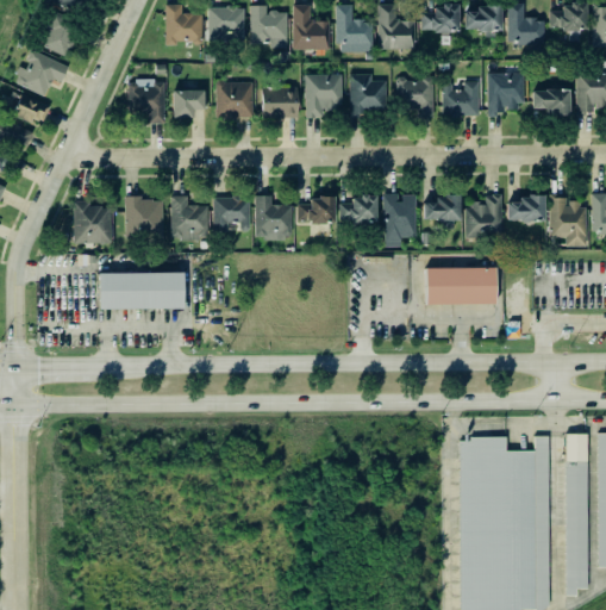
[(55,0),(54,6),(87,12),(88,0),(55,0)]
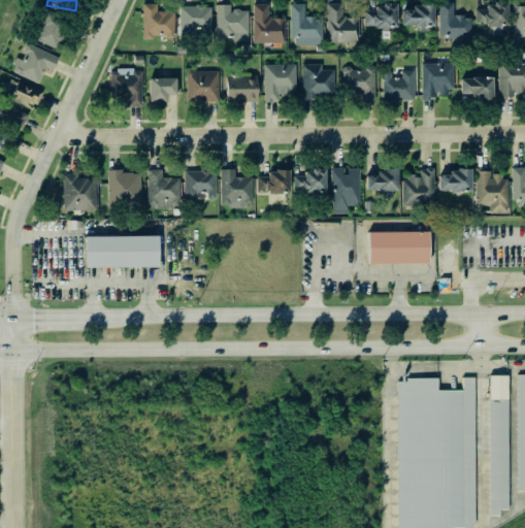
[(524,2),(515,3),(516,39),(524,38),(524,2)]
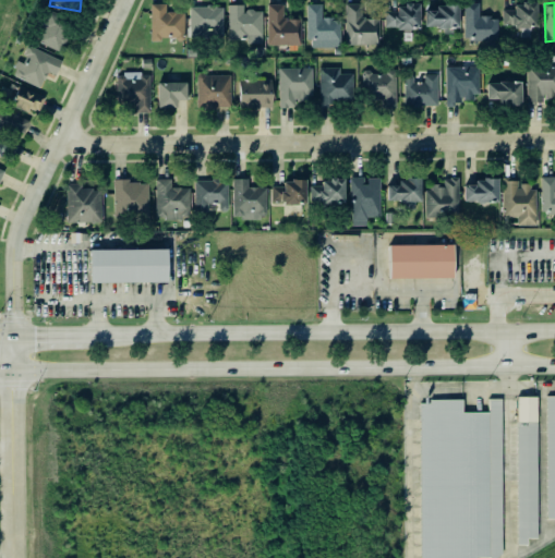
[(481,3),(467,3),(467,40),(501,40),(501,17),(482,17),(481,3)]
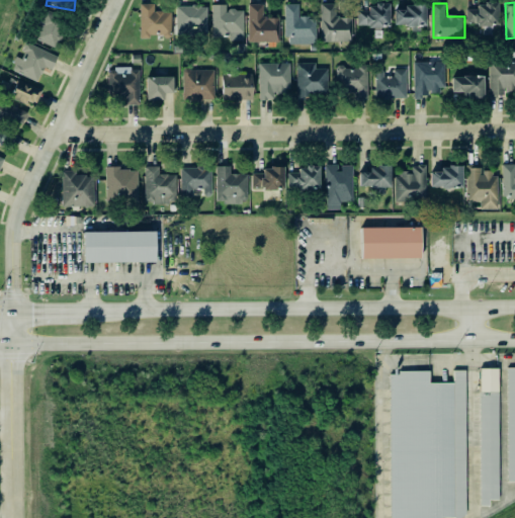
[(501,3),(479,3),(479,9),(468,9),(468,24),(500,25),(501,3)]
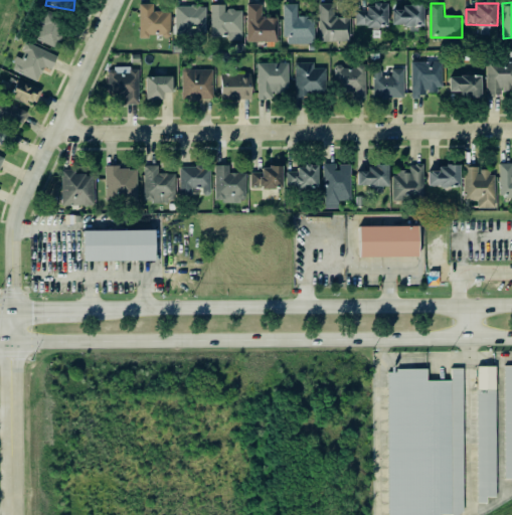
[(142,38),(151,38),(151,35),(172,35),(173,12),(155,11),(156,4),(142,4),(142,38)]
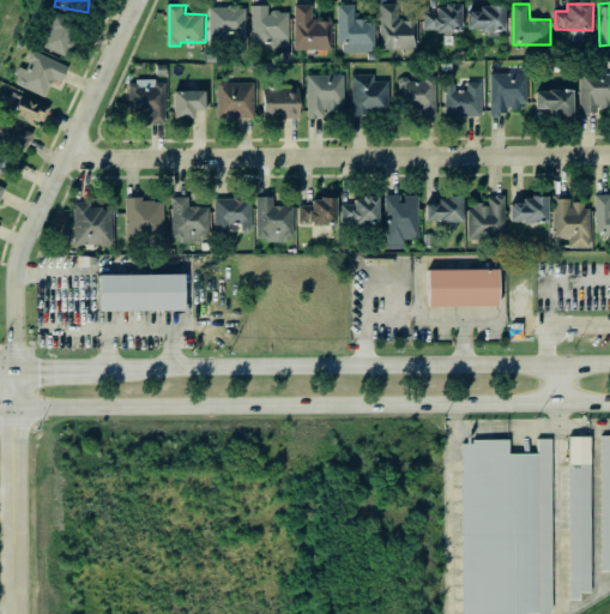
[(342,53),(378,52),(378,20),(357,20),(356,5),(340,5),(342,53)]
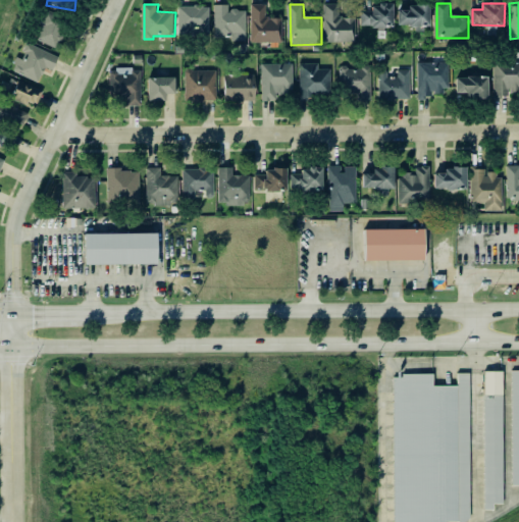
[(356,17),(341,17),(341,4),(325,4),(326,42),(357,42),(356,17)]
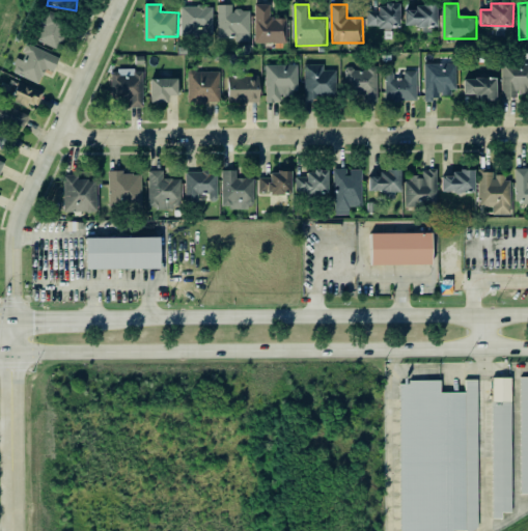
[(401,28),(401,4),(380,5),(381,10),(368,10),(369,28),(401,28)]
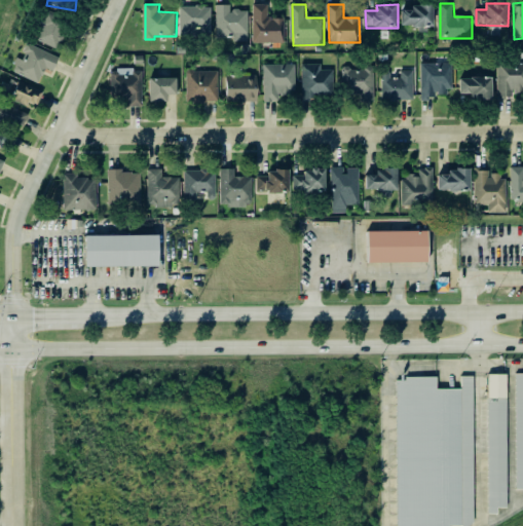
[(403,27),(435,26),(435,4),(412,5),(412,10),(402,10),(403,27)]
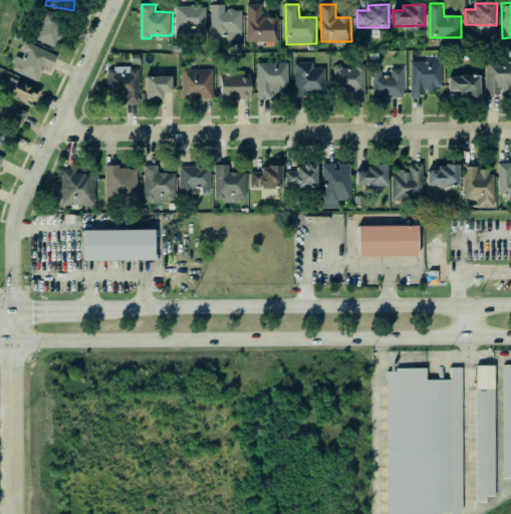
[(213,39),(244,38),(244,10),(227,10),(226,5),(213,5),(213,39)]
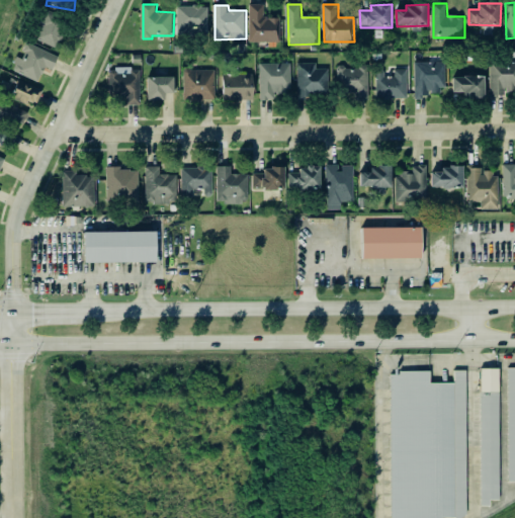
[(251,42),(283,41),(283,17),(266,17),(266,5),(251,5),(251,42)]
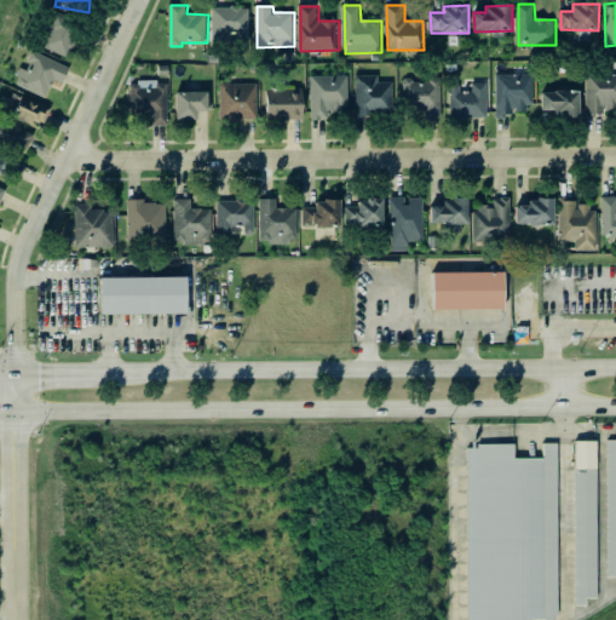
[(213,7),(214,42),(252,42),(251,7),(213,7)]
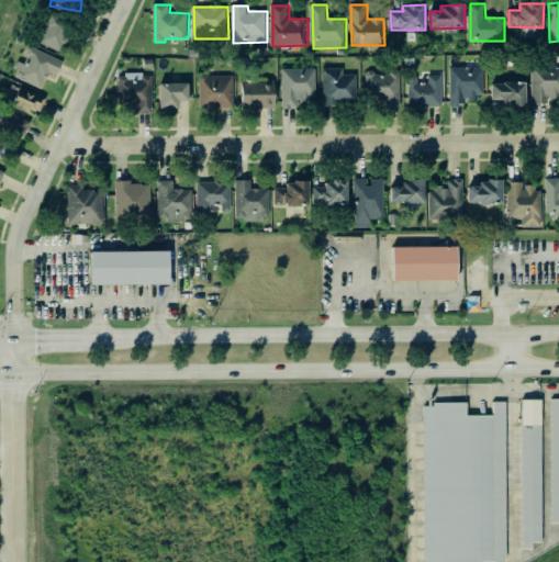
[(38,42),(64,52),(75,20),(49,11),(38,42)]
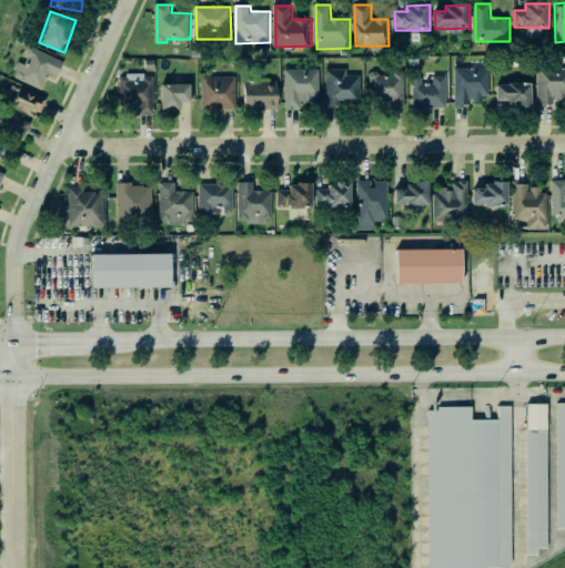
[(66,60),(31,48),(24,66),(21,64),(16,79),(44,89),(51,73),(60,77),(66,60)]
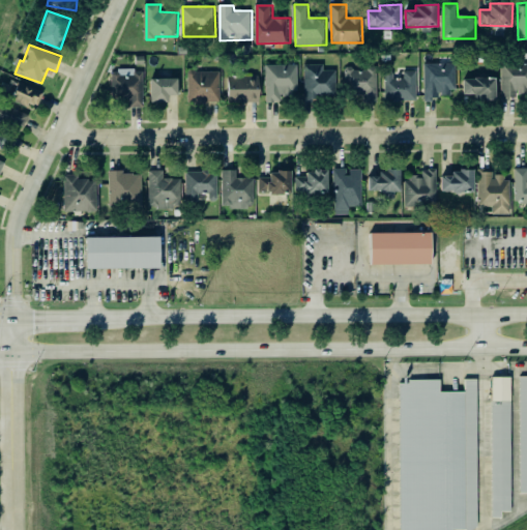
[(526,62),(503,63),(503,100),(520,100),(520,95),(526,94),(526,62)]
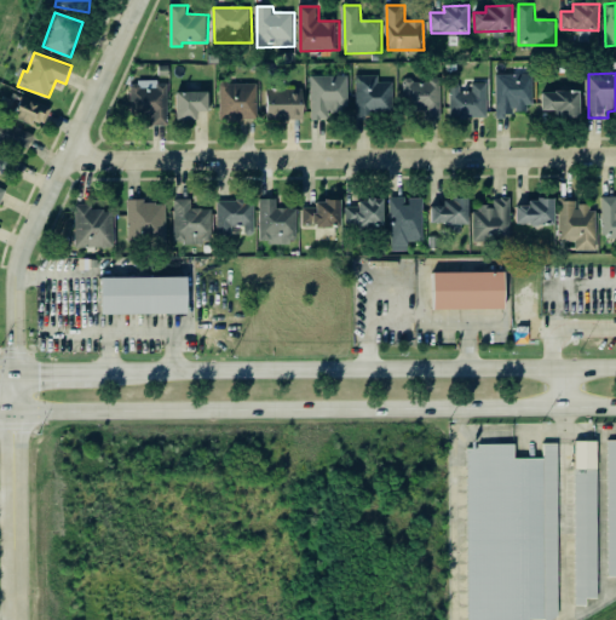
[(533,74),(496,74),(498,119),(513,119),(513,112),(534,112),(533,74)]
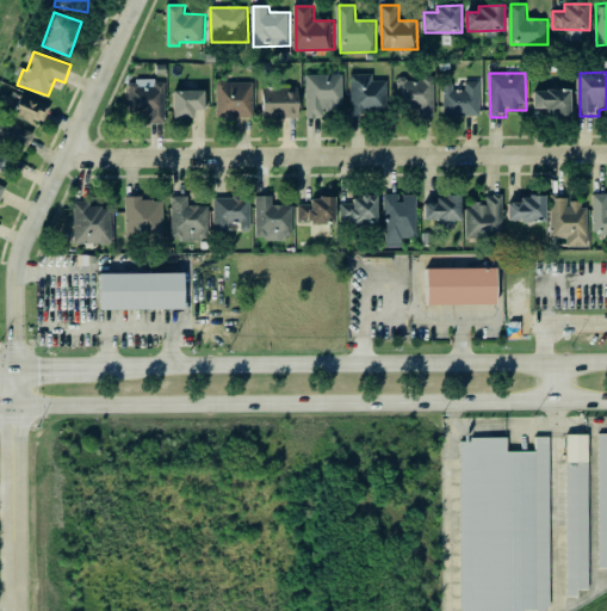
[(344,74),(308,75),(309,118),(326,118),(326,112),(344,111),(344,74)]
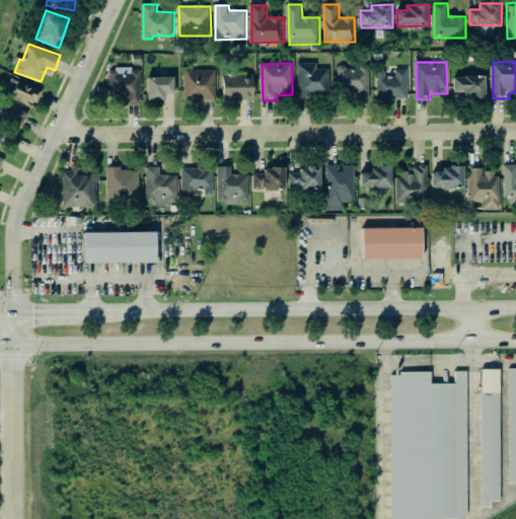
[(300,98),(330,97),(330,69),(318,69),(318,63),(299,64),(300,98)]
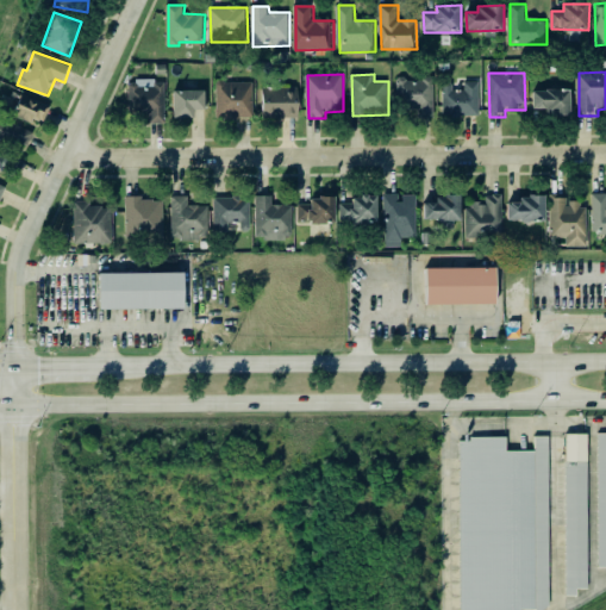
[(425,80),(399,79),(398,111),(422,111),(422,119),(435,119),(436,78),(425,78),(425,80)]
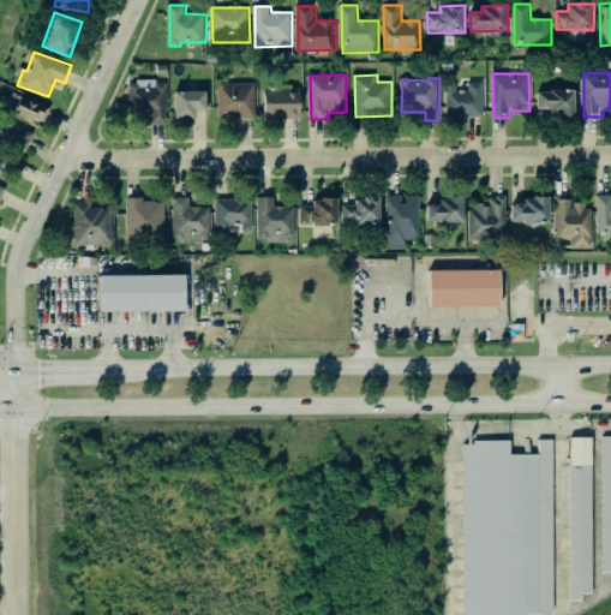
[(132,82),(132,117),(151,117),(151,124),(168,125),(168,83),(132,82)]
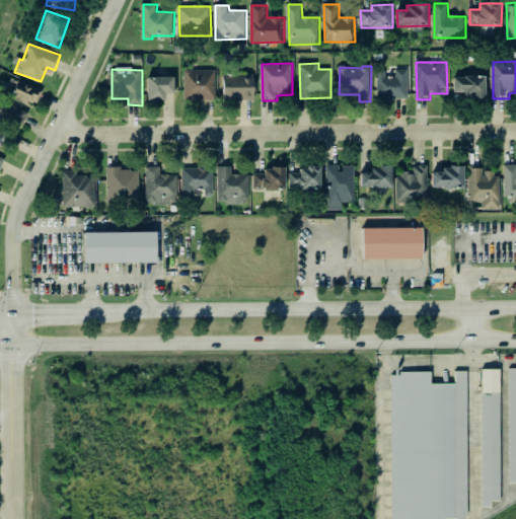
[(410,98),(410,69),(396,70),(397,77),(387,77),(387,70),(377,70),(378,98),(410,98)]
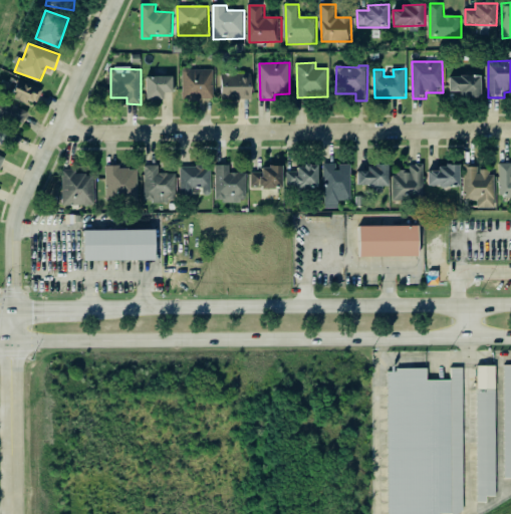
[(185,99),(215,99),(215,69),(184,70),(185,99)]
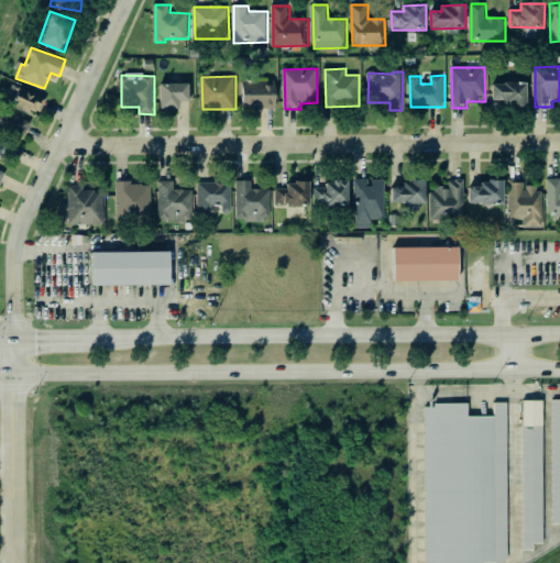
[(244,110),(277,109),(276,80),(243,81),(244,110)]
